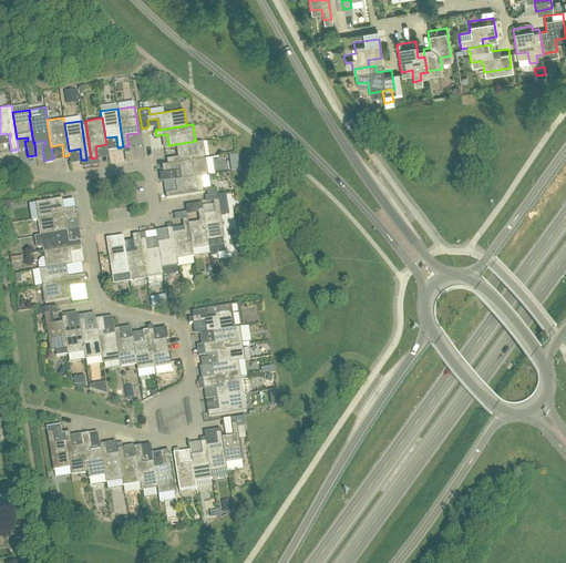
[(166,162),(205,156),(202,140),(195,140),(196,141),(175,144),(177,155),(166,157),(166,162)]
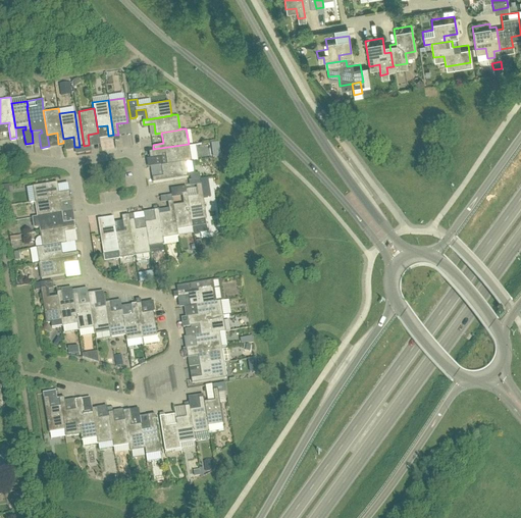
[(185,160),(191,159),(189,144),(153,149),(148,150),(149,157),(161,155),(161,153),(164,153),(166,162),(185,159),(185,160)]
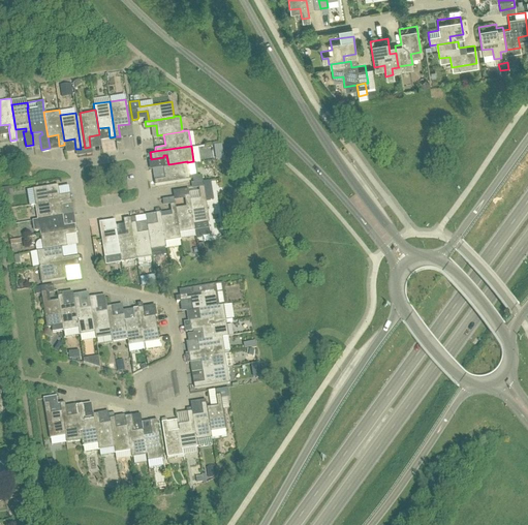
[(189,178),(187,162),(187,161),(168,164),(162,165),(163,176),(154,178),(154,183),(189,178)]
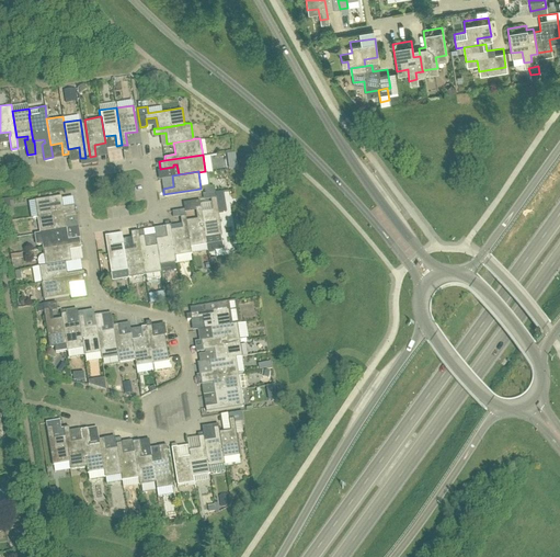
[(223,190),(215,191),(215,195),(218,209),(226,208),(223,190)]
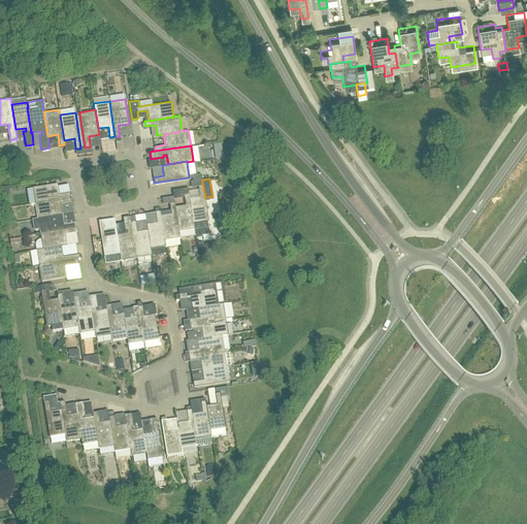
[(34,202),(70,196),(69,191),(59,193),(57,183),(32,186),(34,202)]
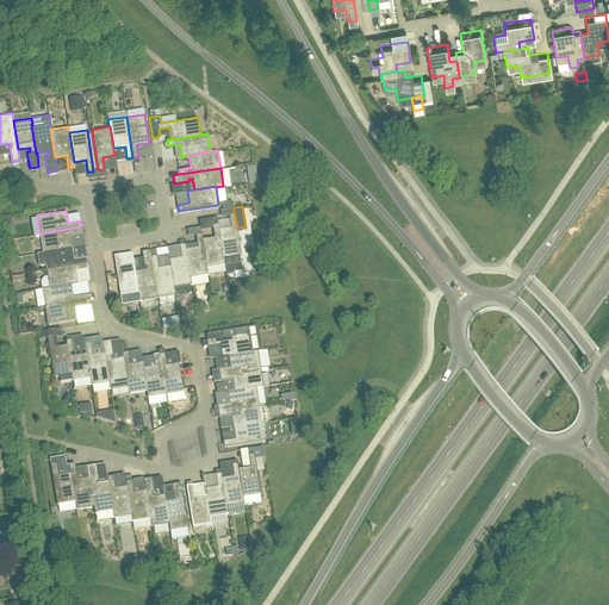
[(230,225),(218,228),(223,256),(241,254),(237,228),(234,212),(228,213),(230,225)]
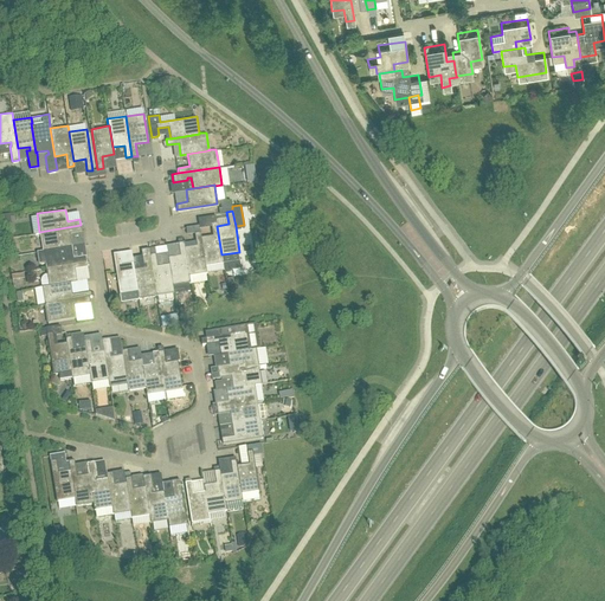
[(217,226),(216,221),(211,223),(212,234),(200,236),(205,264),(223,262),(221,254),(217,226)]
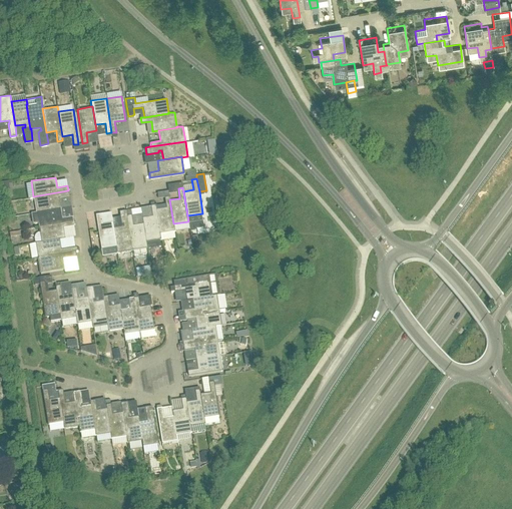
[(36,210),(60,207),(59,197),(68,195),(68,190),(33,196),(36,210)]
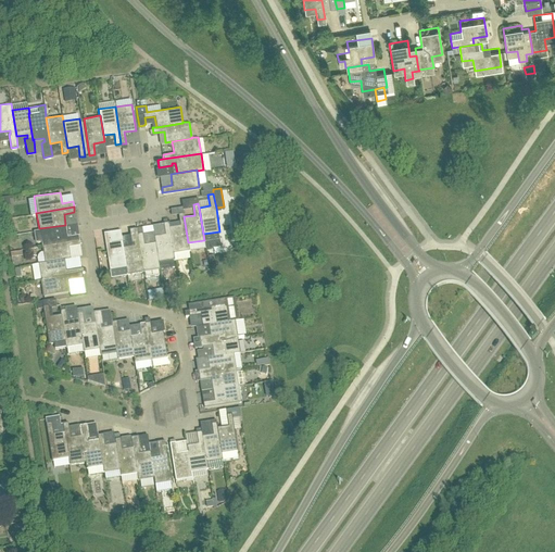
[(184,216),(184,212),(178,213),(179,224),(168,226),(173,252),(174,252),(189,249),(188,242),(184,216)]
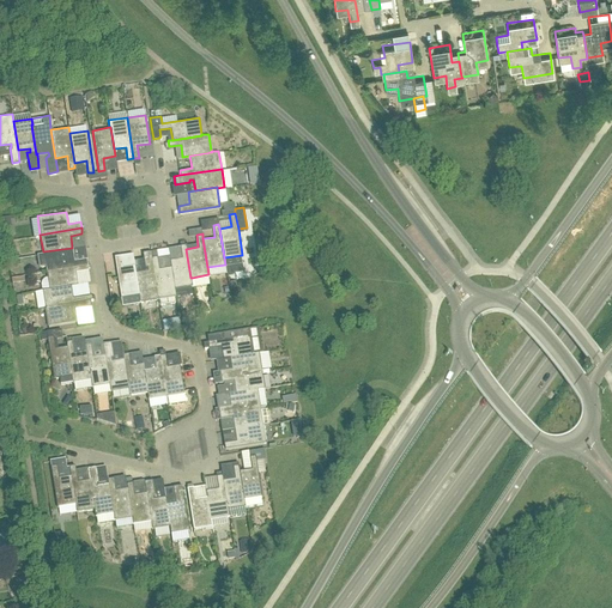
[(175,287),(193,284),(192,278),(191,278),(186,249),(186,243),(180,244),(182,256),(169,259),(170,266),(174,287),(175,287)]
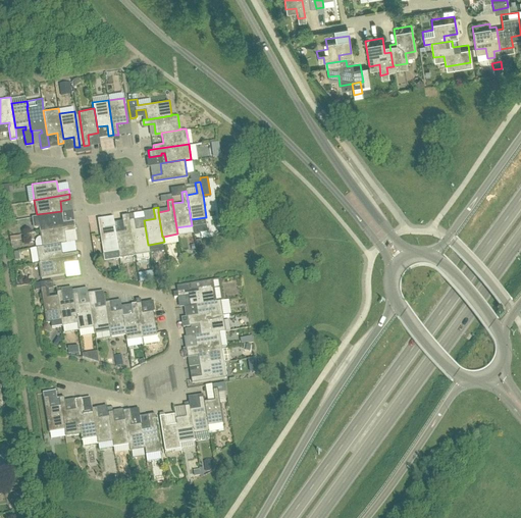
[(39,229),(74,224),(73,219),(63,220),(61,211),(37,214),(32,215),(33,225),(39,225),(39,229)]
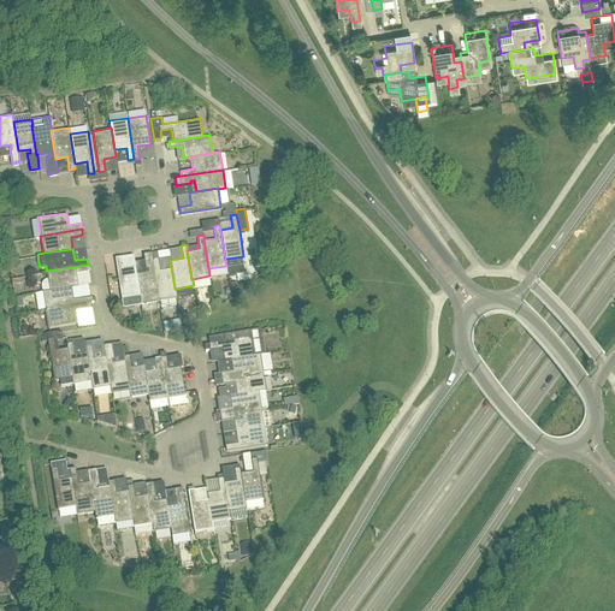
[(140,302),(158,298),(152,257),(151,251),(142,253),(145,267),(147,267),(148,271),(136,273),(140,295),(139,295),(140,302)]
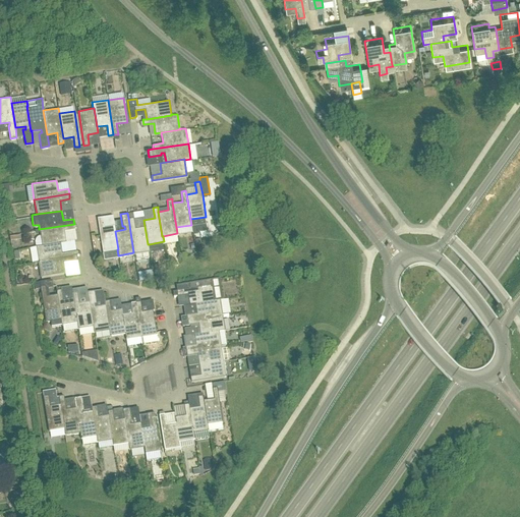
[(115,231),(114,225),(104,226),(102,216),(97,217),(103,251),(117,249),(118,249),(115,231)]
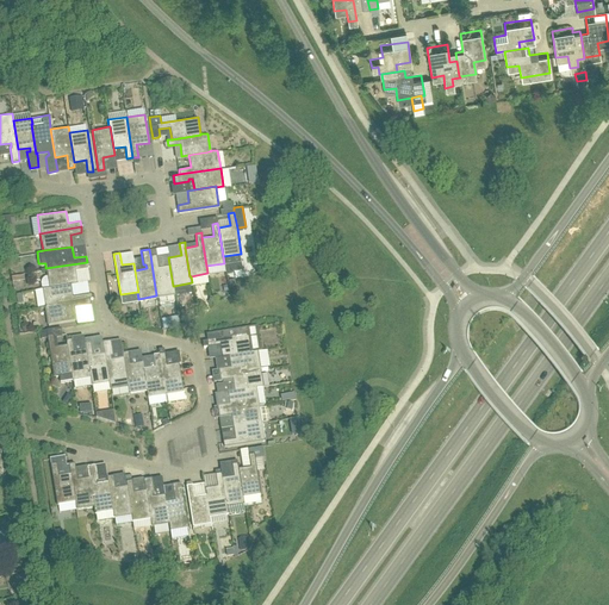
[(150,255),(156,295),(175,293),(174,286),(173,286),(169,264),(168,257),(167,253),(150,255)]
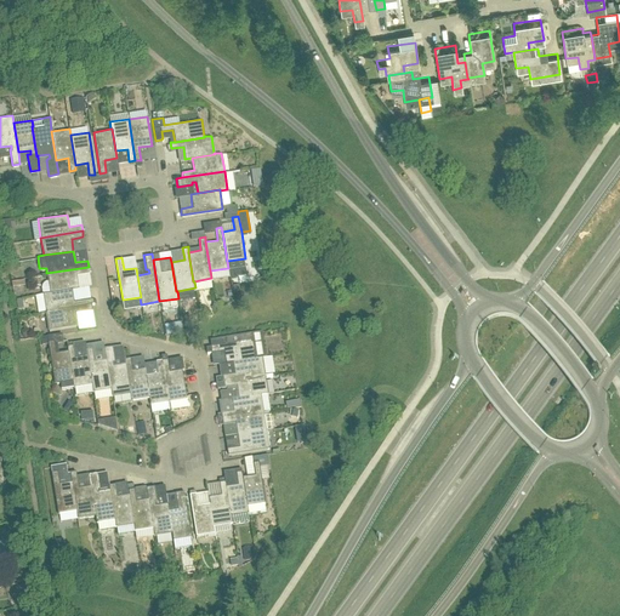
[(72,287),(79,286),(77,274),(89,273),(89,267),(46,273),(47,279),(45,280),(44,281),(43,283),(41,285),(43,291),(50,291),(72,287)]
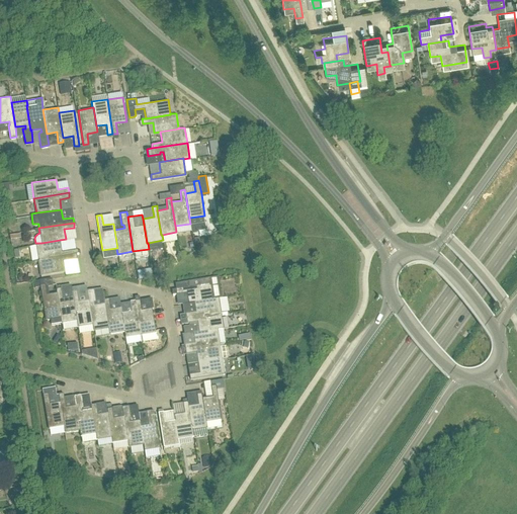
[(62,250),(60,240),(41,243),(35,243),(37,259),(73,253),(76,252),(79,252),(78,248),(62,250)]
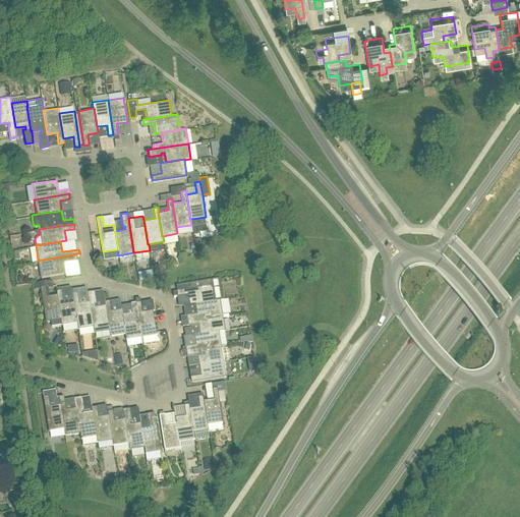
[(73,254),(38,261),(41,276),(65,272),(63,262),(77,260),(76,253),(73,254)]
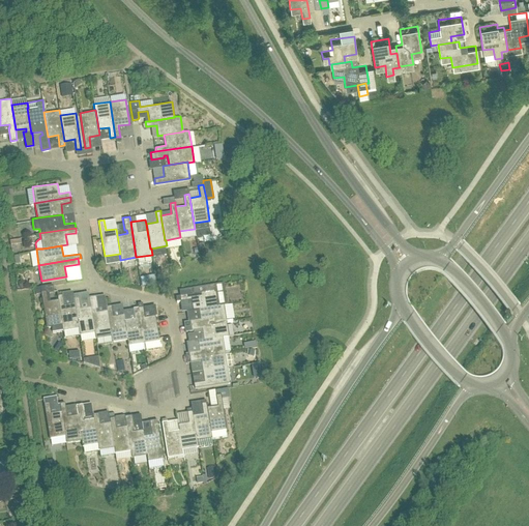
[(217,304),(213,283),(192,286),(193,292),(175,295),(176,300),(180,299),(180,300),(190,298),(193,309),(199,308),(217,304)]
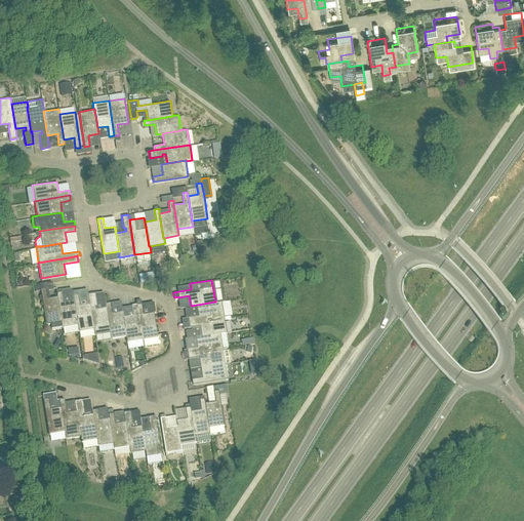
[(57,295),(47,297),(45,287),(40,287),(45,323),(50,322),(51,327),(62,325),(61,320),(62,320),(57,295)]
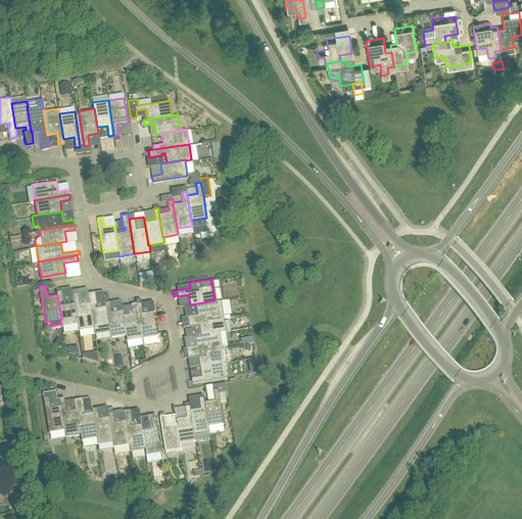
[(73,298),(62,300),(61,289),(56,290),(57,294),(61,319),(60,319),(61,324),(61,325),(77,323),(73,298)]
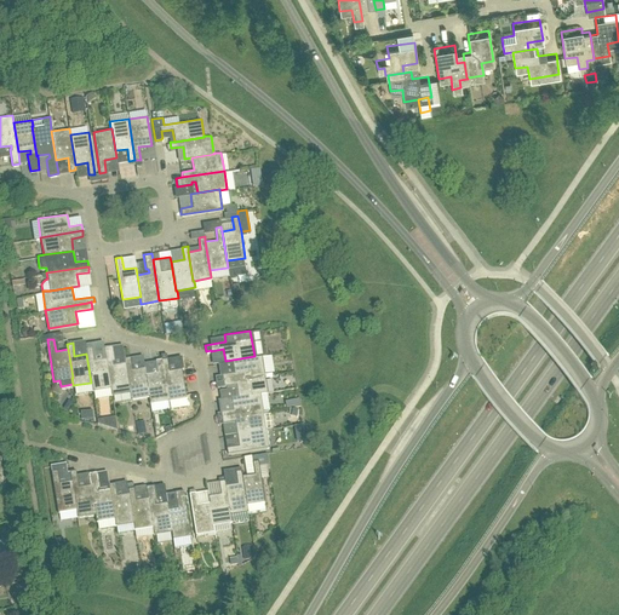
[(105,357),(93,360),(91,343),(85,344),(86,354),(91,383),(92,390),(110,388),(110,386),(105,357)]
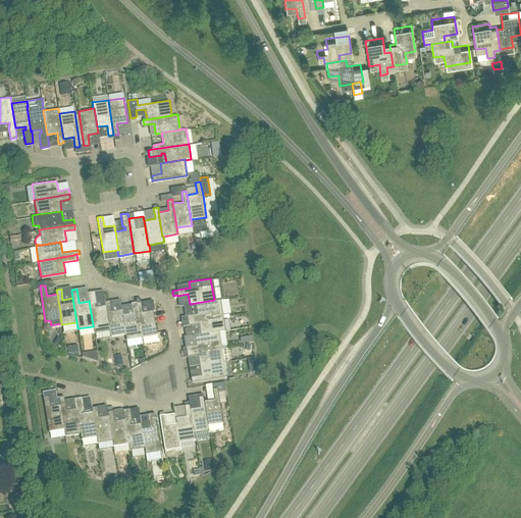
[(105,305),(95,307),(94,304),(96,303),(94,291),(87,292),(89,301),(93,325),(93,326),(94,332),(99,331),(100,335),(102,337),(109,335),(108,329),(109,329),(105,305)]
